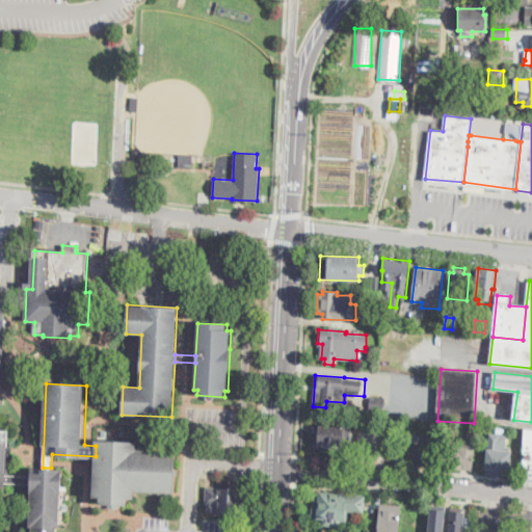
[(386,398),(384,409),(371,408),(371,397),(386,398)]
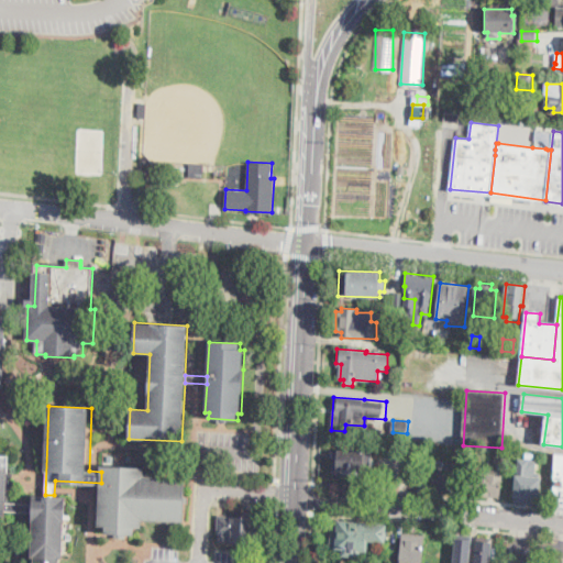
[(372,450),(371,472),(340,470),(340,474),(333,474),(335,448),(372,450)]
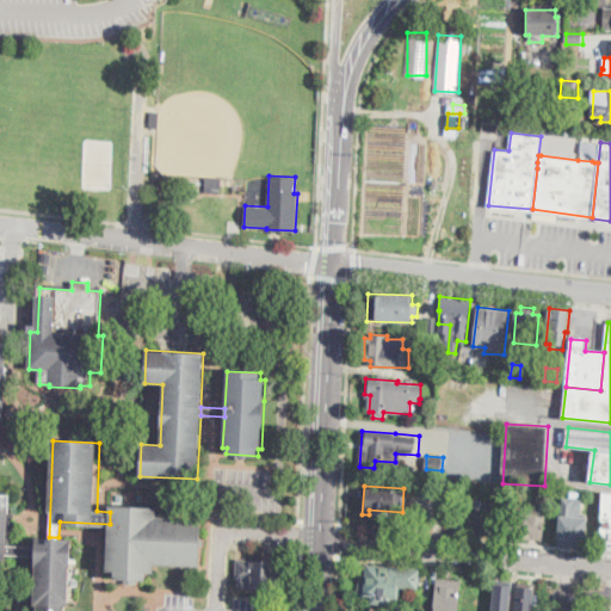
[(554,489),(553,504),(536,503),(537,488),(554,489)]
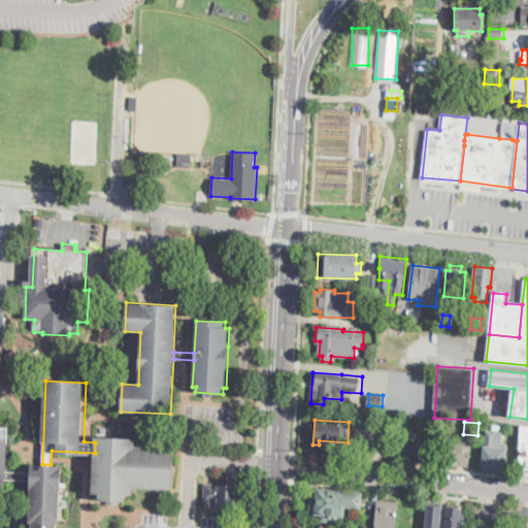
[(527,474),(519,474),(522,427),(527,427),(527,474)]
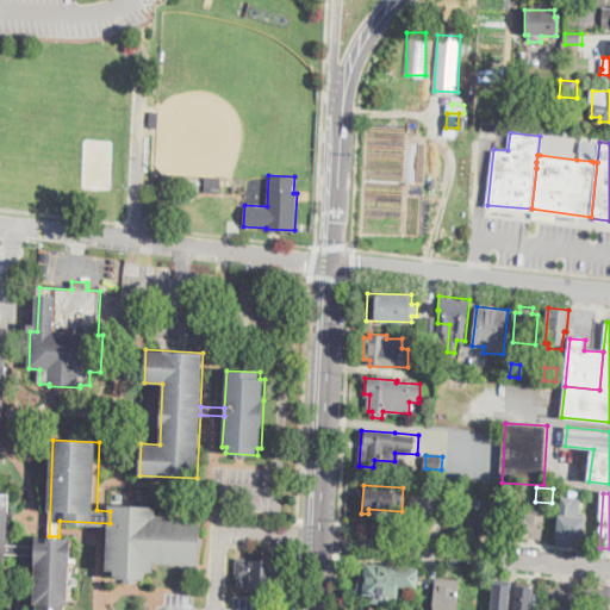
[(36,556),(7,555),(7,566),(0,565),(0,495),(10,496),(8,511),(14,511),(12,546),(36,547),(36,556)]
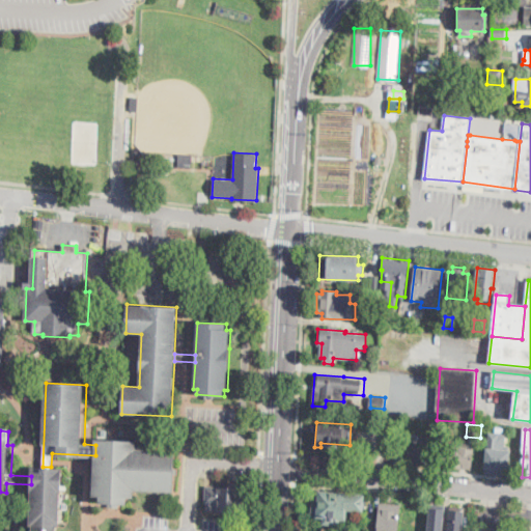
[(508,476),(485,473),(490,432),(506,435),(505,446),(509,447),(509,450),(510,450),(508,476)]
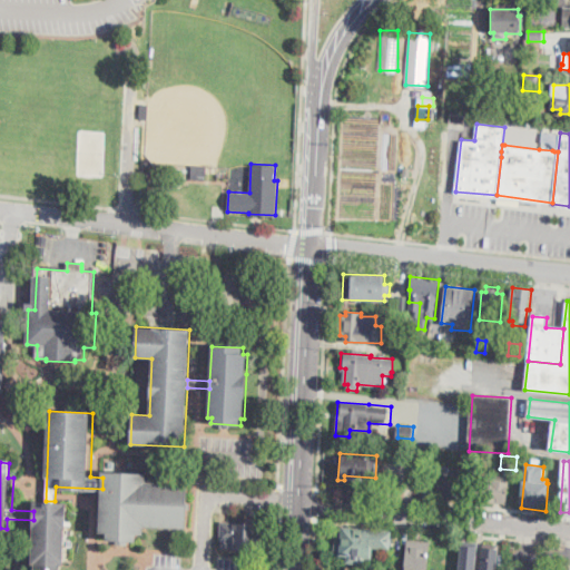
[(460,471),(471,472),(470,495),(462,494),(462,498),(439,497),(440,491),(438,490),(439,471),(448,472),(448,467),(460,468),(460,471)]
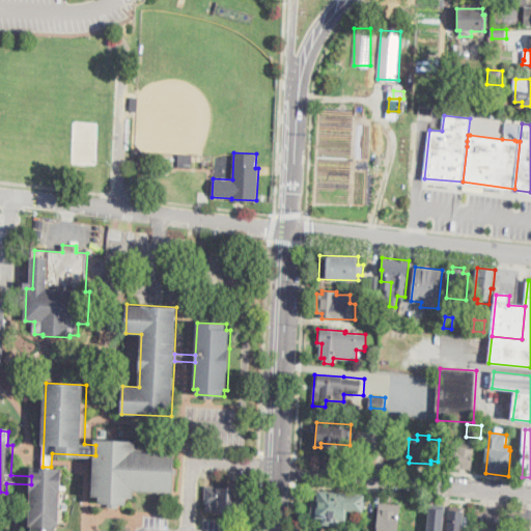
[(95,445),(96,440),(137,442),(137,449),(176,451),(174,493),(135,491),(135,499),(128,498),(128,505),(100,504),(100,497),(93,497),(95,455),(95,445)]
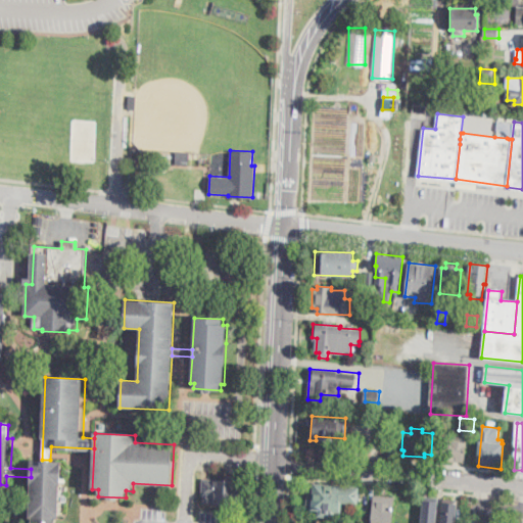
[(468,438),(465,463),(435,459),(437,446),(444,447),(445,438),(455,439),(455,436),(468,438)]
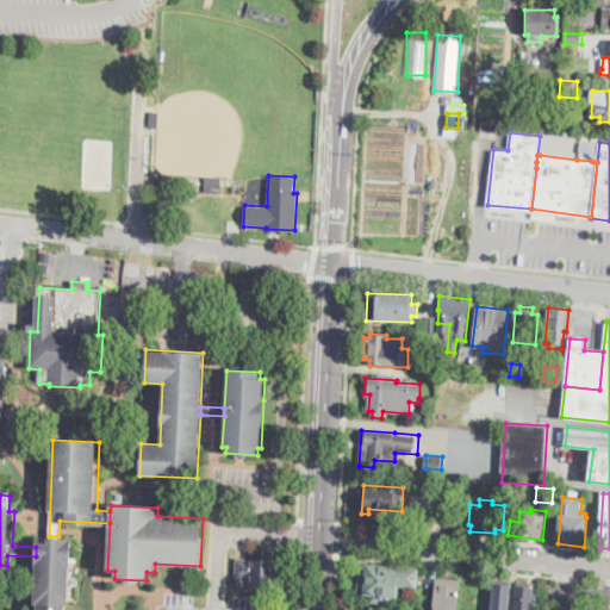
[(36,547),(37,535),(49,536),(58,536),(74,537),(73,567),(72,567),(69,607),(66,607),(66,609),(37,609),(38,605),(33,605),(36,556),(36,547)]
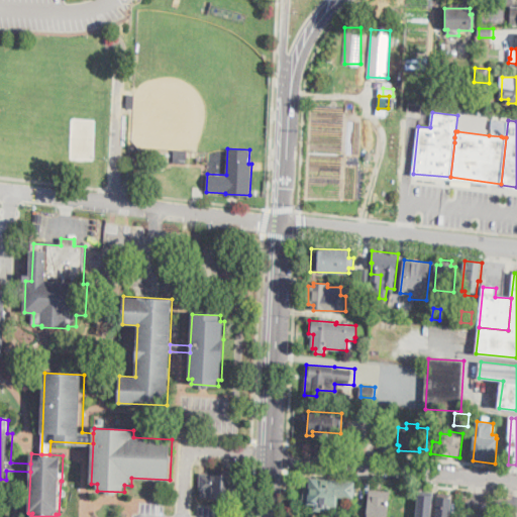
[(239,471),(238,501),(213,500),(213,499),(201,498),(201,489),(199,489),(200,474),(220,474),(220,470),(239,471)]
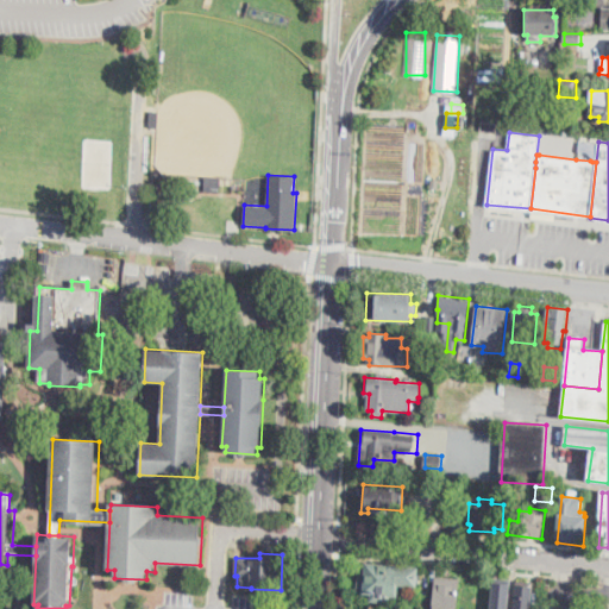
[(420,575),(419,583),(415,583),(415,586),(397,585),(396,597),(389,596),(389,603),(370,602),(370,595),(362,594),(362,589),(357,589),(358,563),(418,567),(418,575),(420,575)]
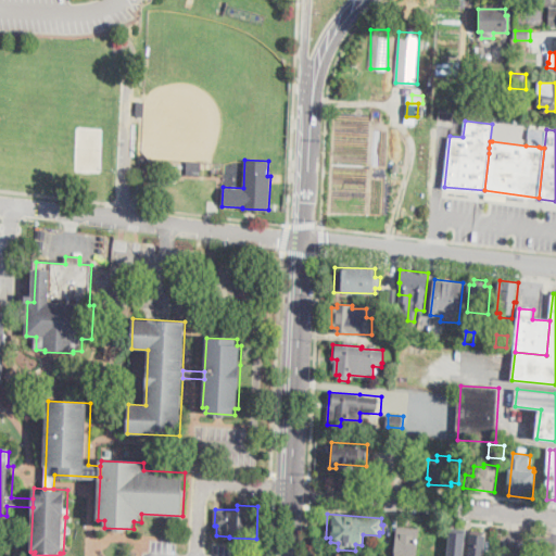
[(419,535),(417,555),(395,555),(397,527),(413,528),(413,534),(419,535)]
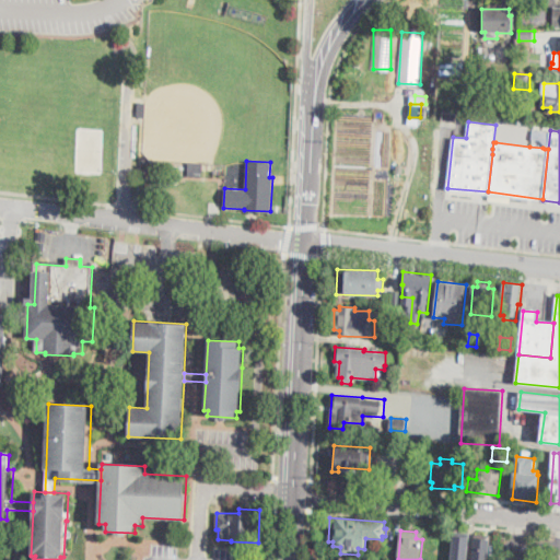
[(471,534),(468,559),(452,559),(455,537),(462,538),(462,533),(471,534)]
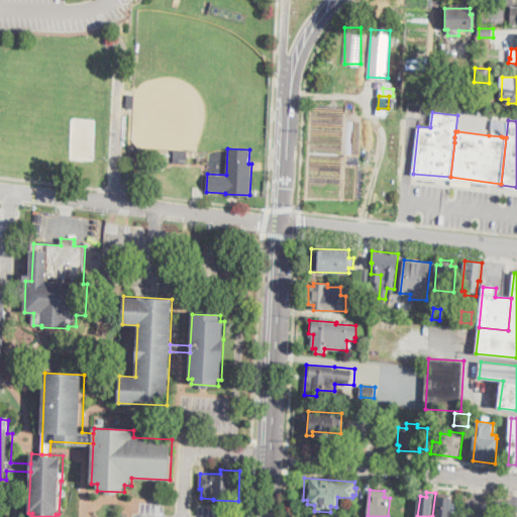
[(453,495),(450,516),(436,516),(439,494),(453,495)]
